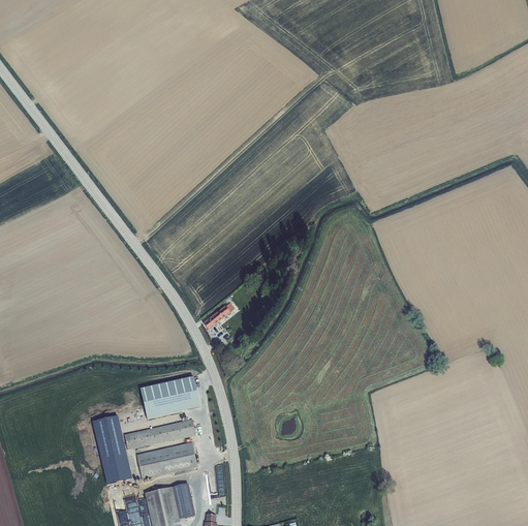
[(224,304),(203,321),(208,328),(215,321),(216,320),(217,320),(219,319),(218,318),(220,317),(220,318),(222,316),(221,315),(223,314),(224,315),(229,311),(229,310),(234,306),(229,301),(224,304)]
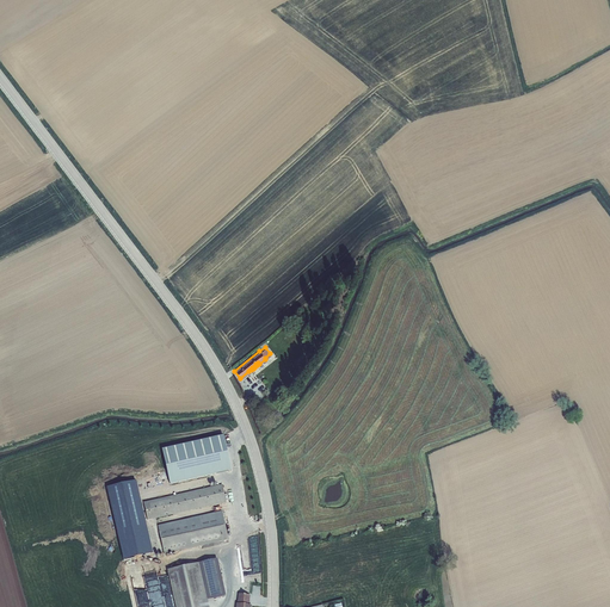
[(168,481),(229,466),(222,433),(161,447),(168,481)]
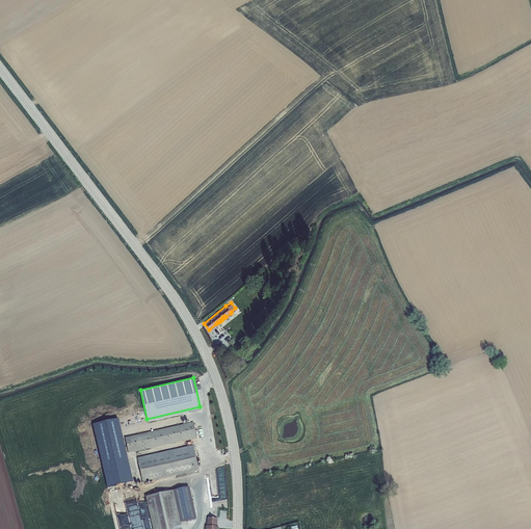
[(127,450),(195,434),(192,420),(124,435),(127,450)]
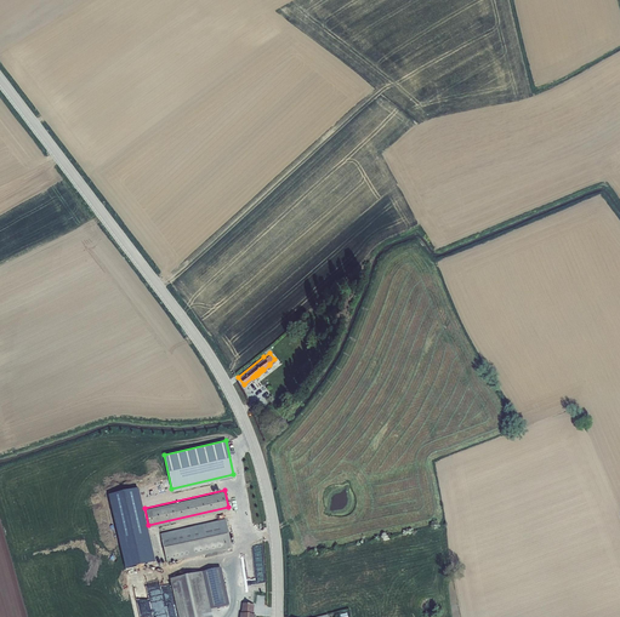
[(205,554),(227,549),(227,546),(231,544),(225,516),(159,531),(165,560),(205,552),(205,554)]
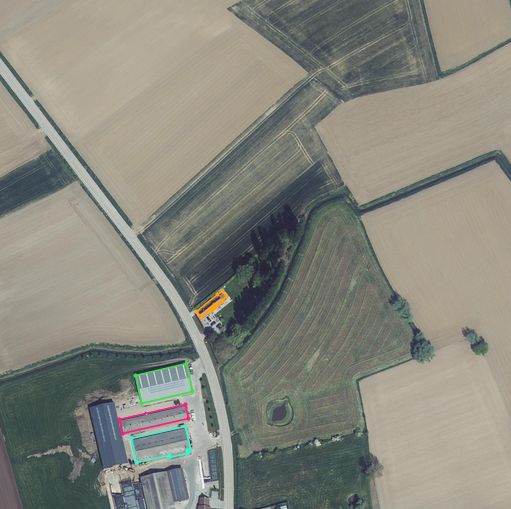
[(117,441),(122,464),(127,463),(122,440),(117,441)]
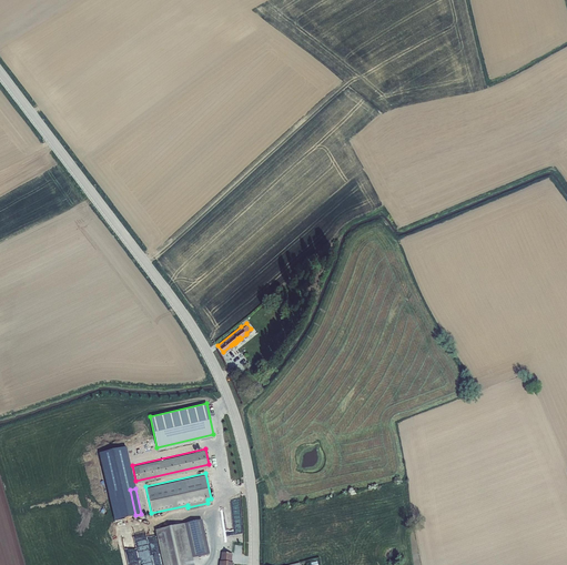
[(193,564),(192,555),(209,551),(201,516),(154,527),(162,564),(193,564)]
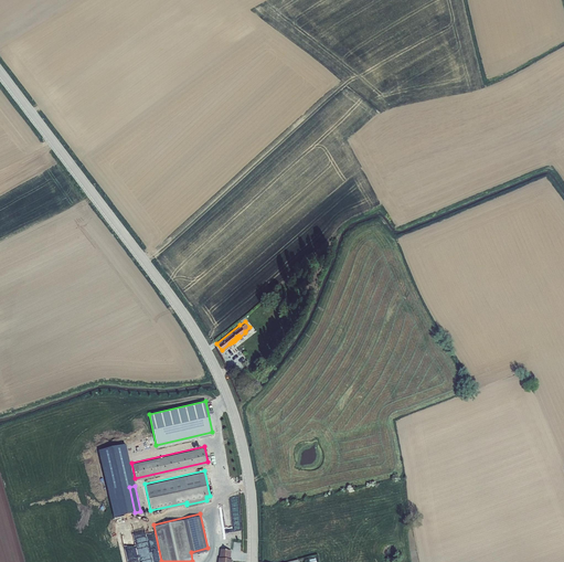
[(230,561),(231,557),(229,557),(230,548),(220,547),(219,555),(217,555),(216,561),(230,561)]
